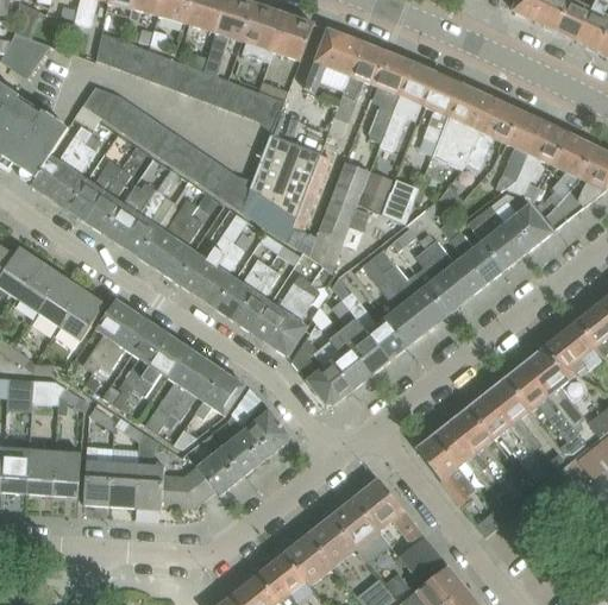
[(104,0),(110,1),(110,0),(79,0),(77,11),(75,19),(74,23),(92,26),(98,0),(104,0)]
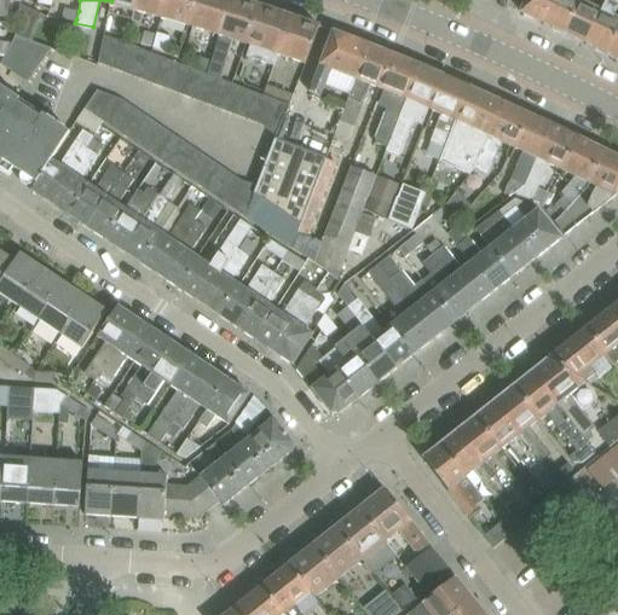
[(111,0),(111,1),(110,4),(133,11),(133,9),(134,0),(111,0)]
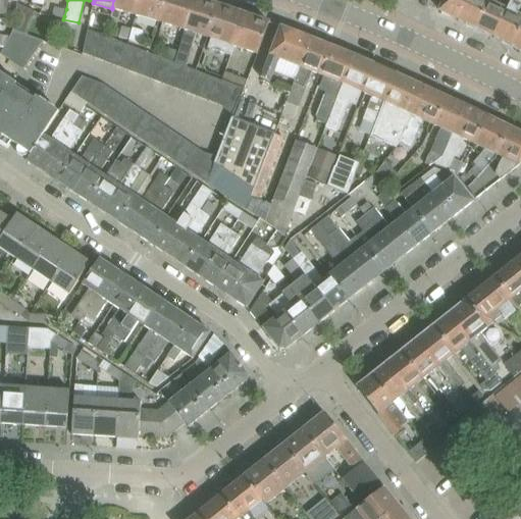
[(113,0),(112,6),(135,12),(138,0),(113,0)]
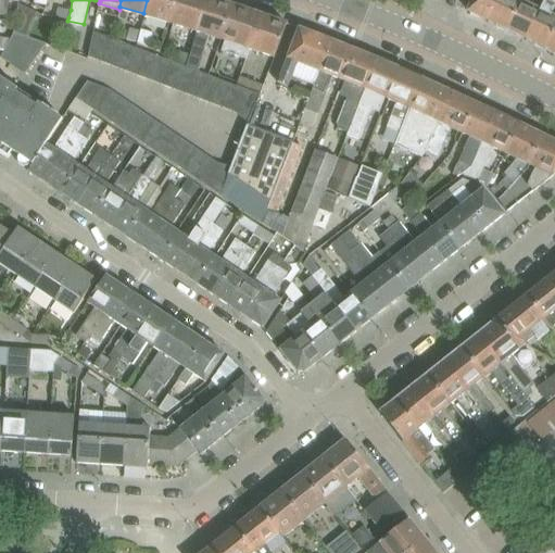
[(147,0),(143,13),(167,21),(172,22),(177,0),(147,0)]
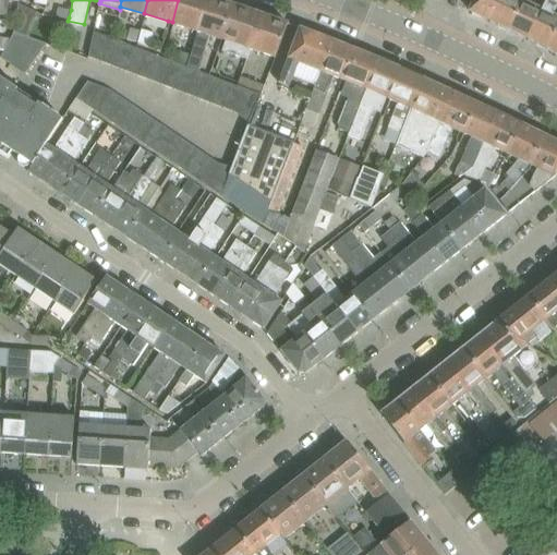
[(178,0),(172,22),(197,29),(205,0),(178,0)]
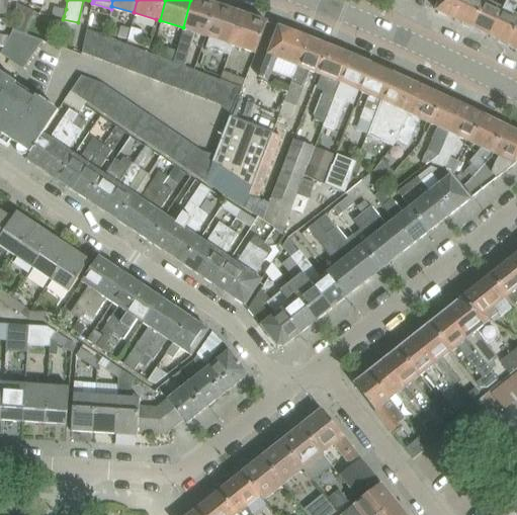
[(177,49),(173,60),(180,62),(184,64),(194,30),(205,34),(216,2),(208,0),(190,0),(183,27),(177,49)]
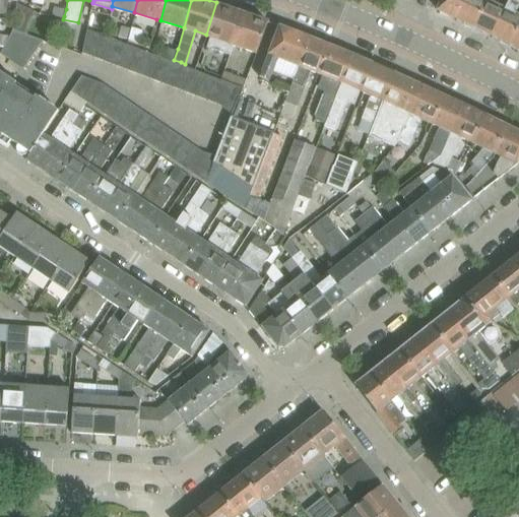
[(448,13),(456,17),(464,0),(440,0),(437,8),(439,9),(440,11),(446,14),(448,13)]
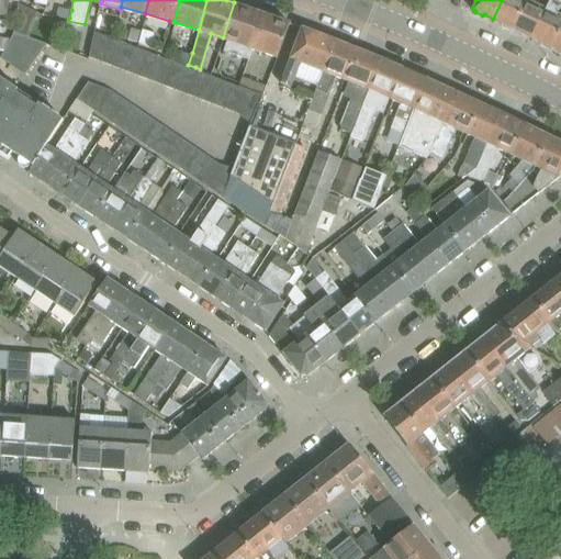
[(502,0),(493,19),(501,22),(501,24),(508,28),(509,26),(511,26),(511,29),(512,28),(525,0),(502,0)]
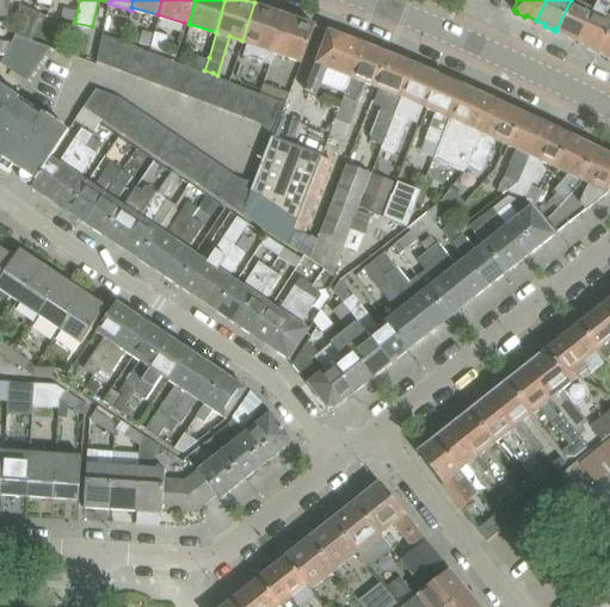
[(568,35),(578,39),(597,0),(584,0),(583,4),(574,0),(571,0),(556,30),(558,30),(559,30),(559,32),(566,36),(568,35)]
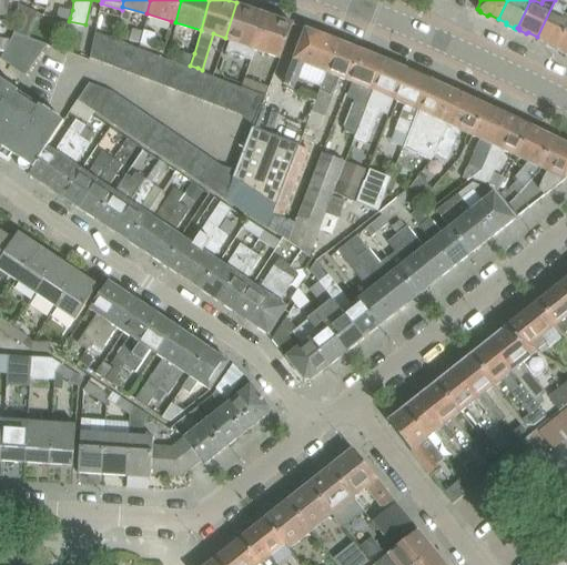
[(556,47),(566,23),(566,16),(560,12),(565,0),(555,0),(537,37),(545,40),(545,42),(553,46),(554,44),(555,44),(555,47),(556,47)]
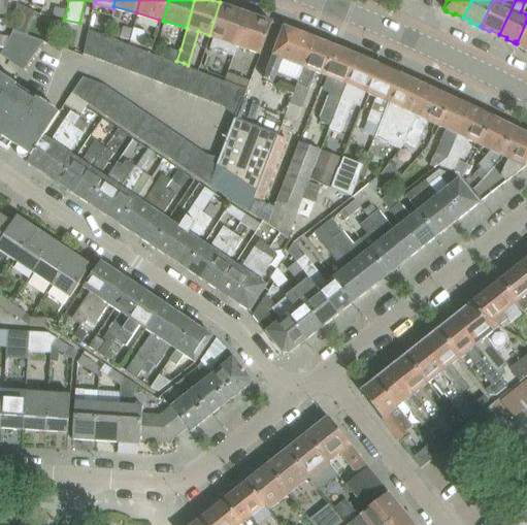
[(14,13),(21,14),(26,5),(17,1),(14,13)]
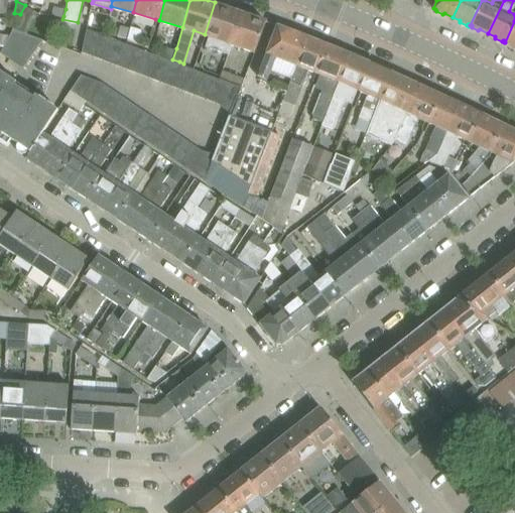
[(227,52),(230,44),(242,11),(215,2),(205,34),(208,35),(205,44),(227,52)]
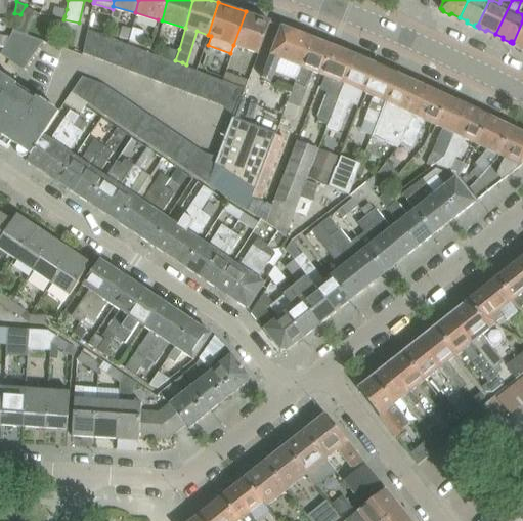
[(53,14),(64,16),(67,9),(55,6),(53,14)]
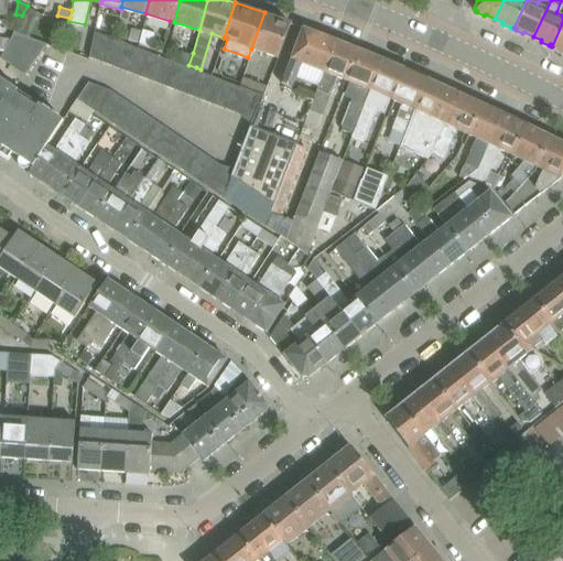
[(264,12),(252,47),(277,56),(290,21),(264,12)]
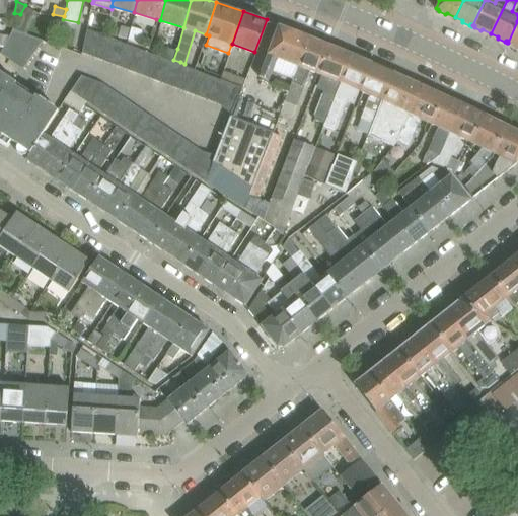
[(517,47),(517,46),(517,21),(508,43),(509,43),(510,43),(510,45),(516,48),(517,47)]
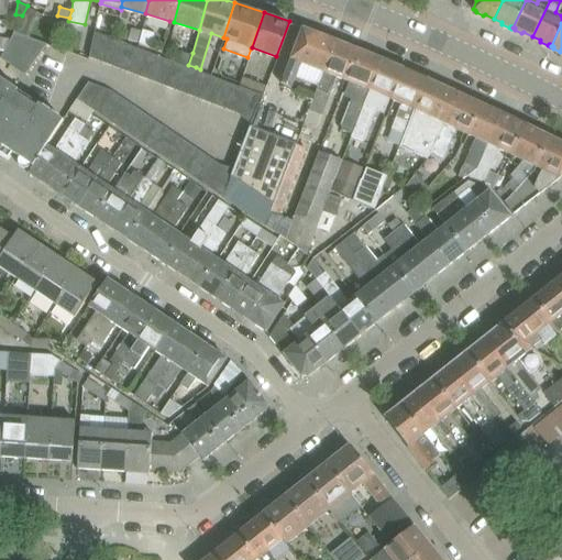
[(299,62),(322,72),(334,39),(301,25),(279,83),(290,86),(299,62)]
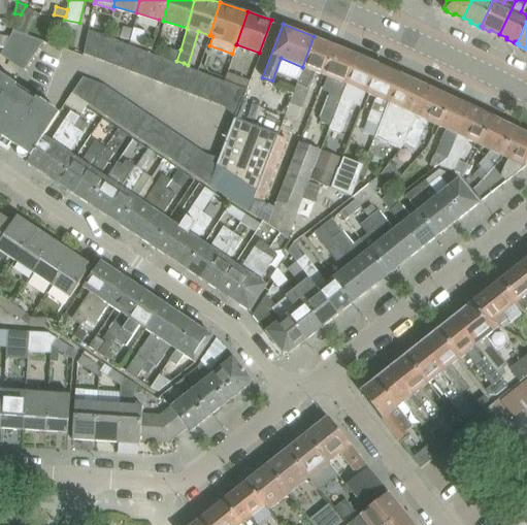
[(121,35),(131,38),(133,27),(123,25),(121,35)]
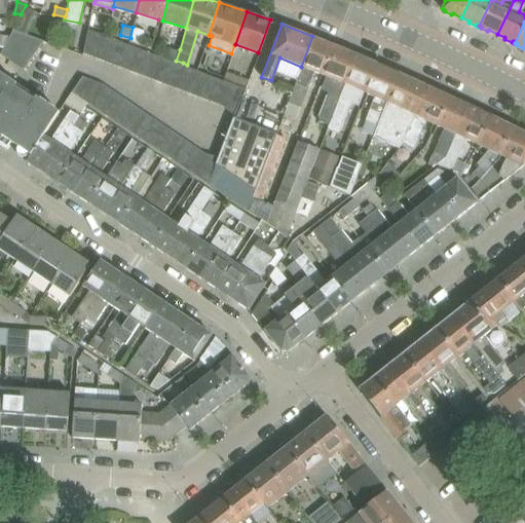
[(133,26),(133,27),(130,38),(141,41),(144,29),(133,26)]
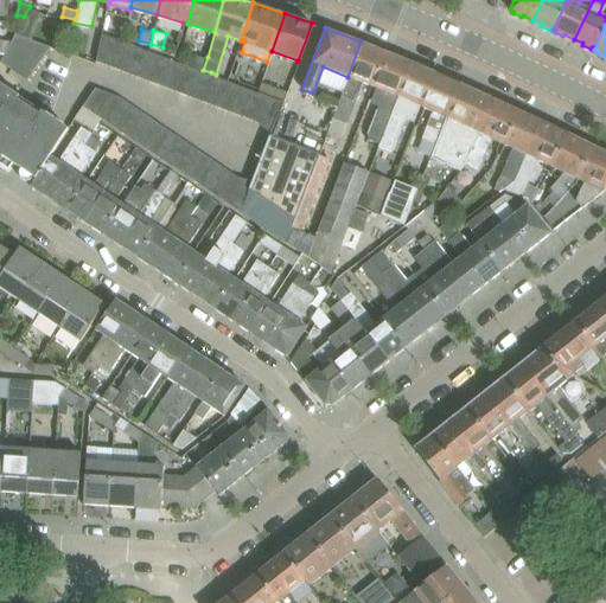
[(4,51),(0,57),(0,59),(12,68),(17,71),(26,78),(49,45),(30,38),(14,33),(14,32),(11,38),(12,38),(4,51)]
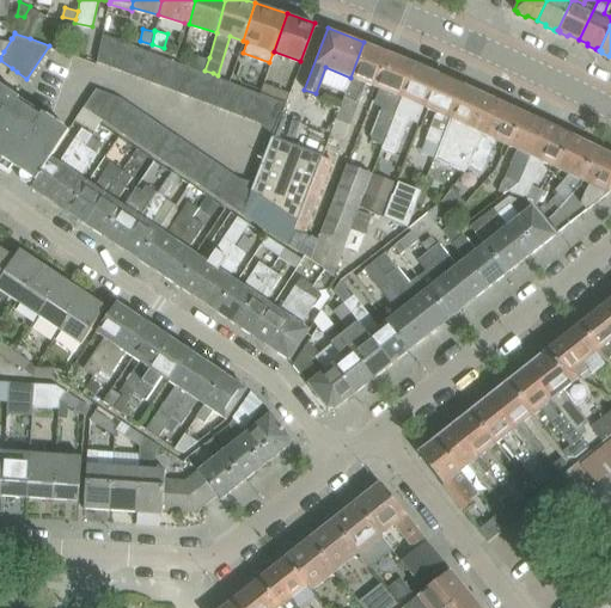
[(96,60),(109,65),(118,38),(102,32),(96,60)]
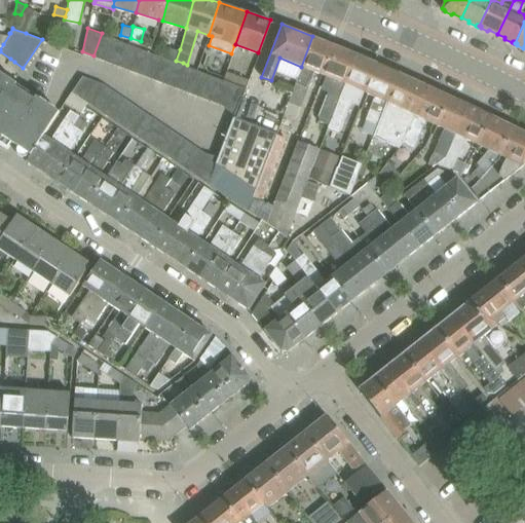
[(10,33),(9,33),(0,31),(0,43),(3,44),(10,33)]
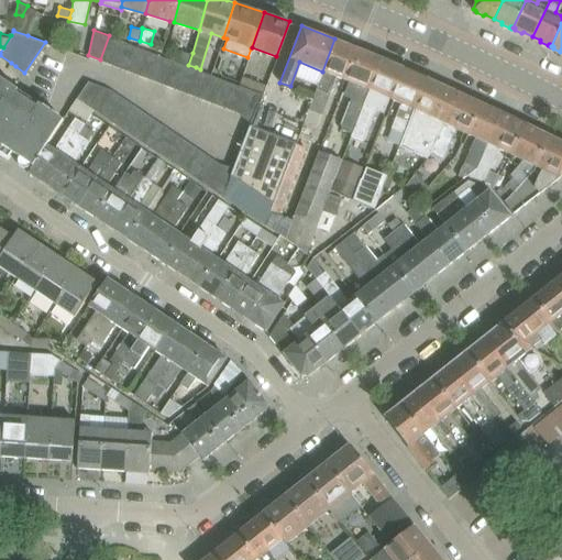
[(112,36),(109,35),(100,59),(112,64),(121,40),(112,36)]
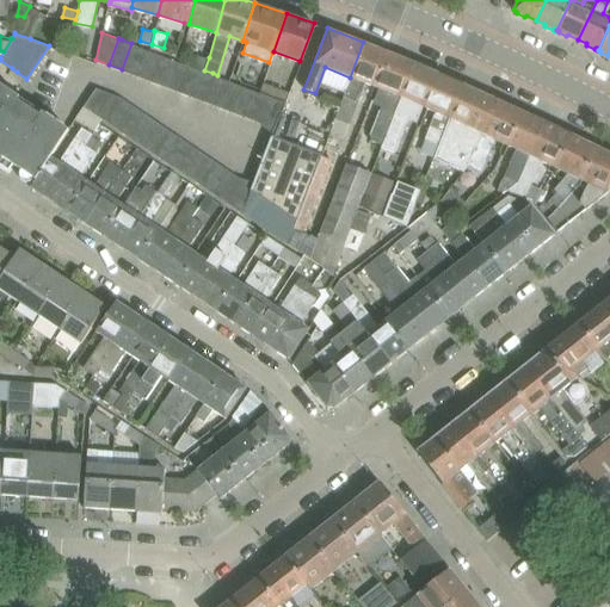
[(340,104),(336,116),(349,122),(367,79),(374,81),(376,82),(388,51),(387,50),(370,44),(363,42),(350,78),(340,104)]
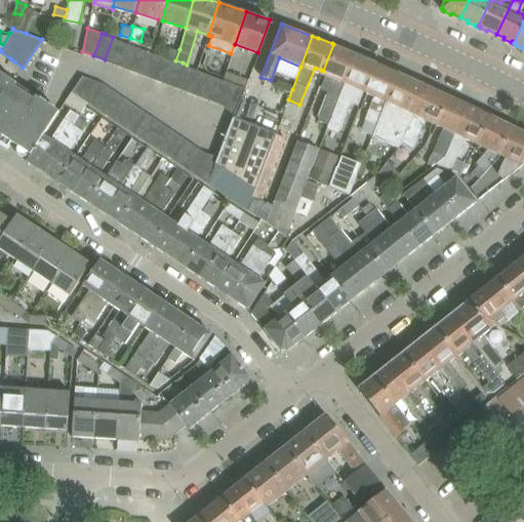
[(113,37),(105,59),(116,64),(125,41),(113,37)]
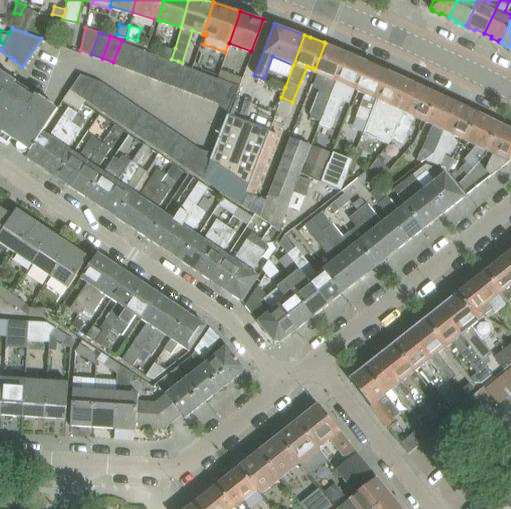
[(125,42),(122,40),(113,62),(125,66),(133,44),(125,42)]
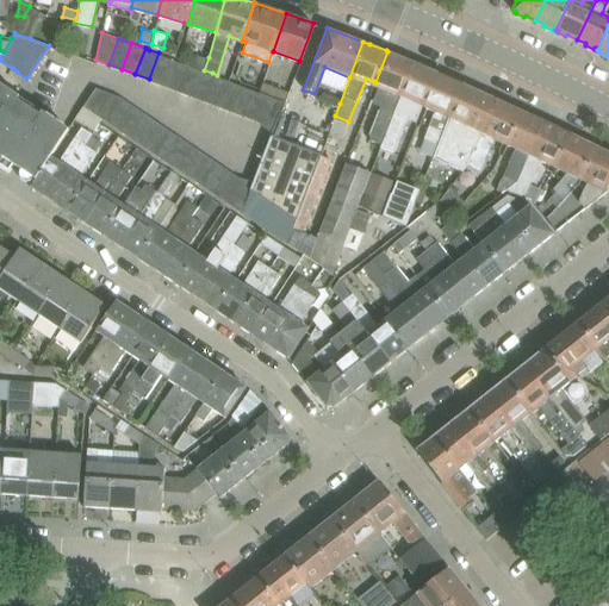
[(379,105),(368,131),(368,138),(381,143),(414,62),(390,52),(387,51),(376,82),(378,83),(374,92),(376,102),(379,105)]
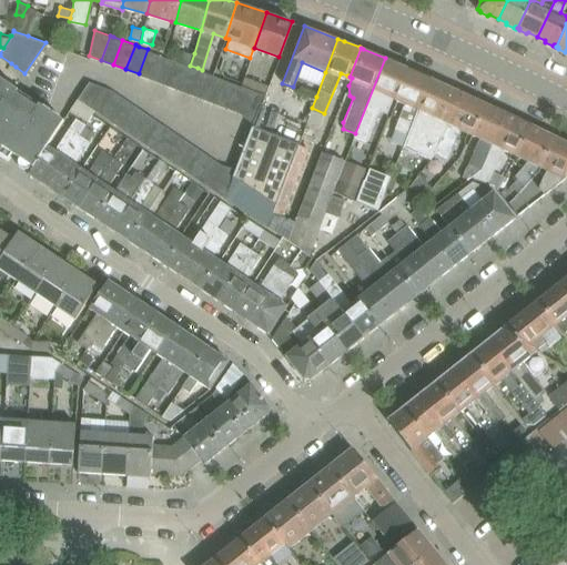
[(139,73),(151,79),(160,54),(148,49),(139,73)]
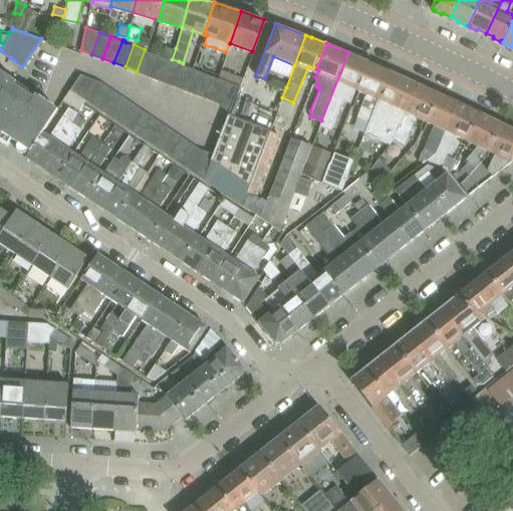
[(161,55),(168,57),(172,59),(176,48),(165,44),(161,55)]
